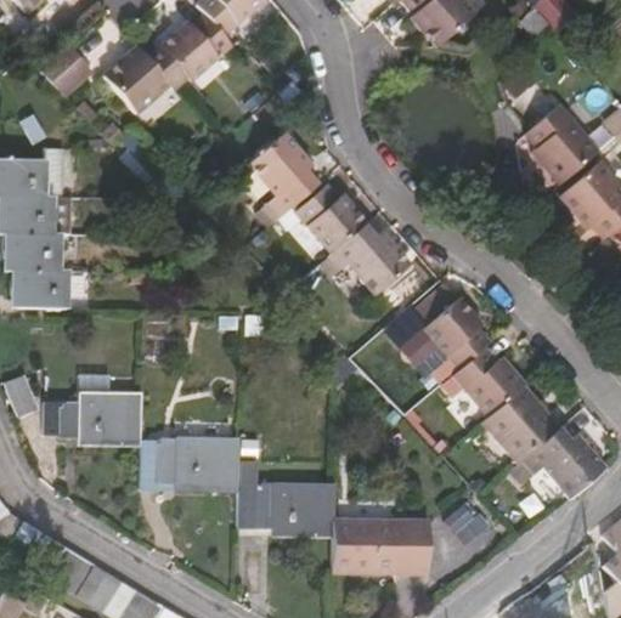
[(74,0),(18,0),(49,35),(68,18),(65,13),(78,3),(74,0)]
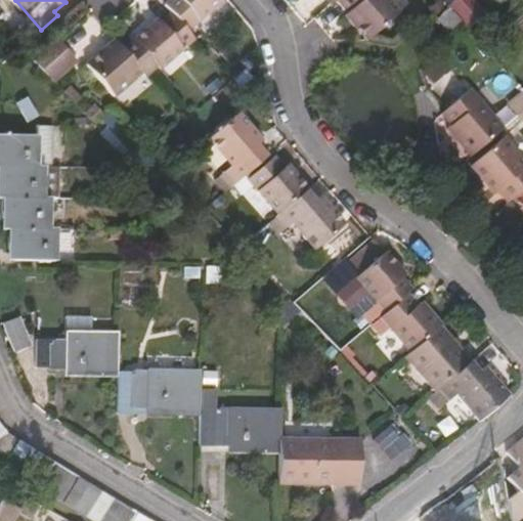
[(166,0),(164,2),(171,9),(188,30),(221,0),(166,0)]
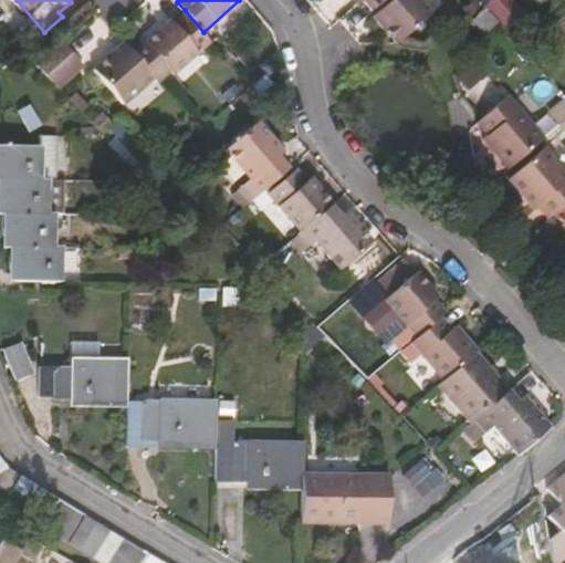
[(369,0),(386,20),(383,23),(399,41),(432,11),(422,0),(369,0)]
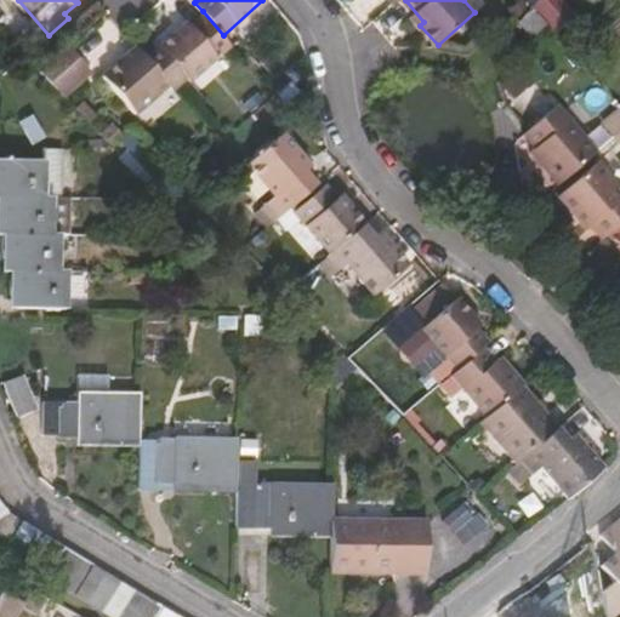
[(546,21),(534,6),(519,20),(532,33),(546,21)]
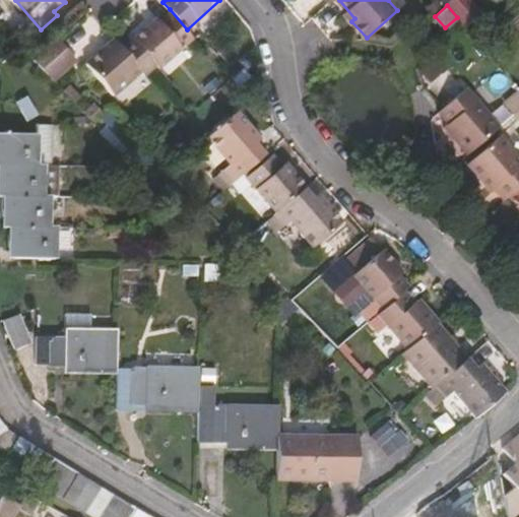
[(159,67),(194,37),(187,29),(170,9),(148,28),(145,23),(132,36),(155,63),(159,67)]
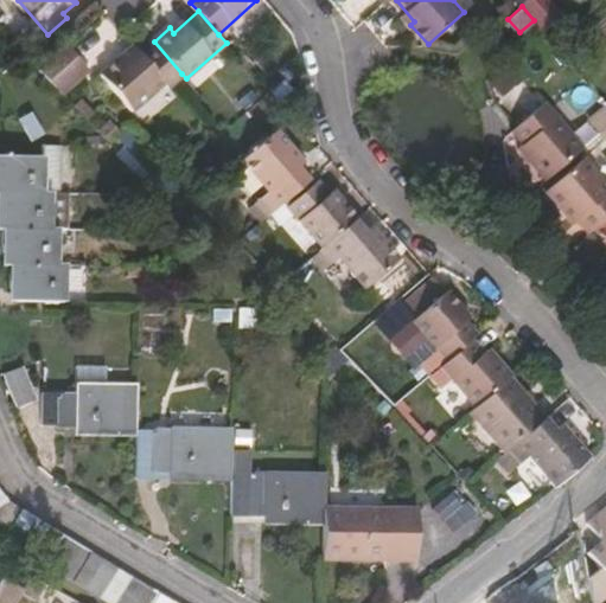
[(170,82),(182,74),(154,42),(151,39),(140,50),(135,46),(123,55),(120,51),(100,68),(133,104),(164,76),(170,82)]
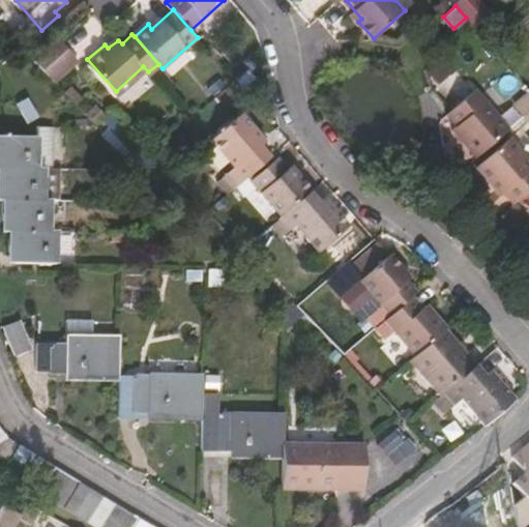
[(56,36),(31,58),(54,82),(78,59),(56,36)]
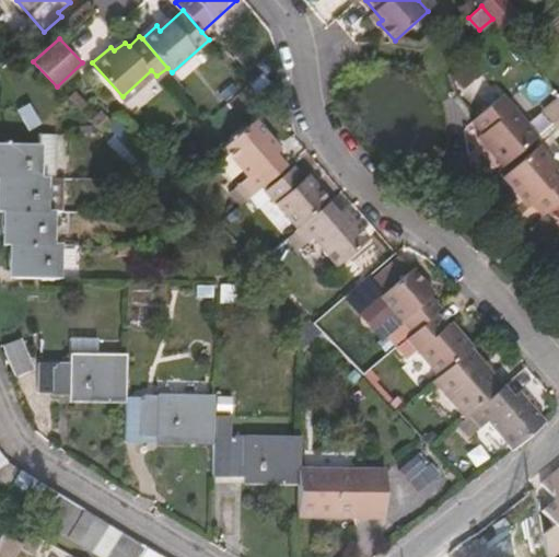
[(450,73),(457,93),(479,72),(467,57),(450,73)]
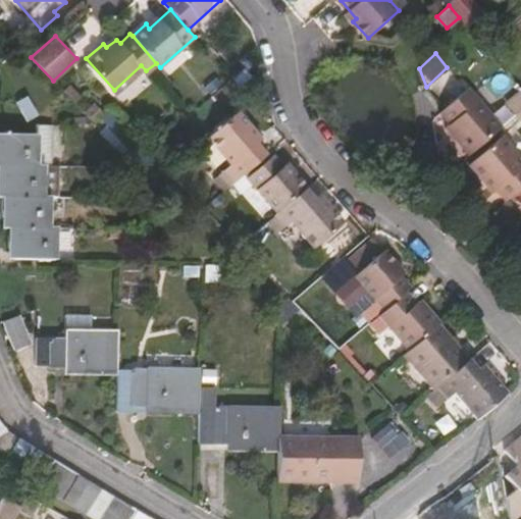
[(71,88),(66,93),(76,105),(82,100),(71,88)]
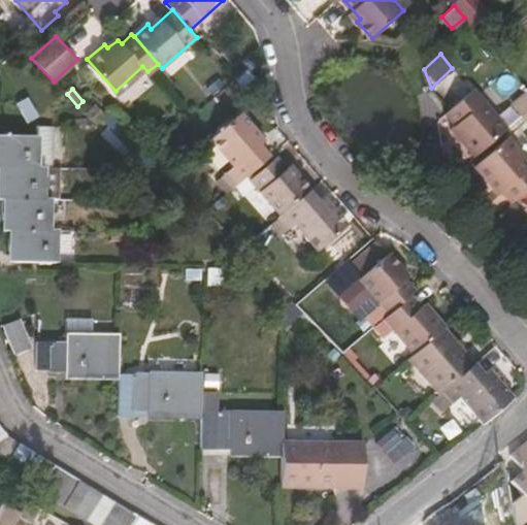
[(467,137),(480,153),(506,129),(473,90),(442,118),(463,141),(467,137)]
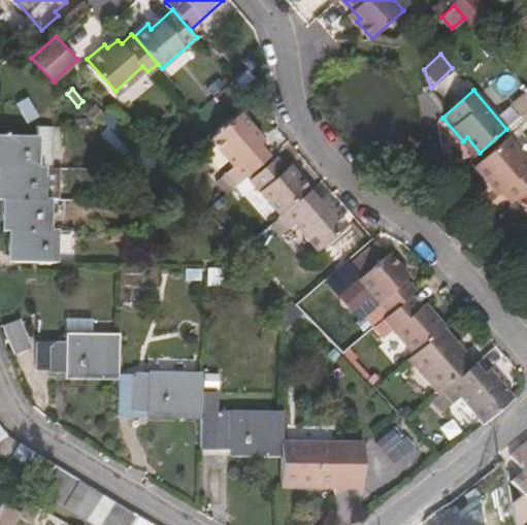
[(95,107),(87,115),(93,122),(100,117),(102,115),(95,107)]
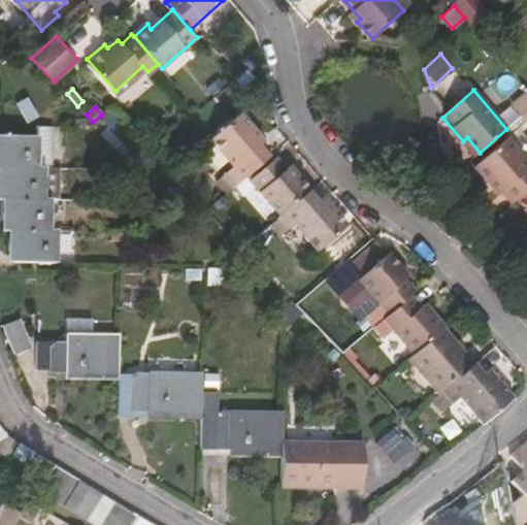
[(102,115),(100,117),(126,144),(133,137),(107,109),(102,115)]
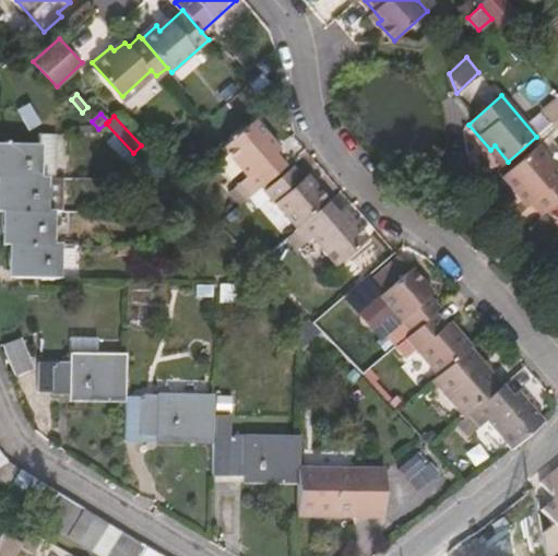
[(240,184),(251,197),(284,167),(274,156),(275,155),(264,142),(268,139),(252,121),(222,150),(247,177),(240,184)]
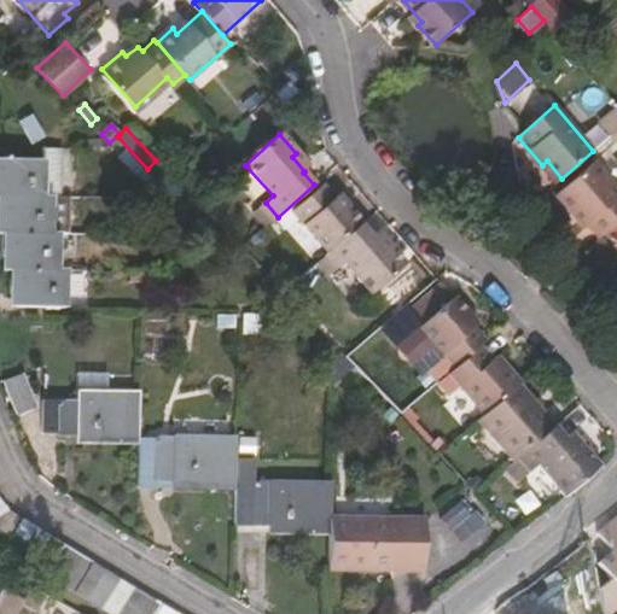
[(44,196),(44,158),(0,157),(0,222),(5,224),(4,233),(4,257),(11,261),(11,268),(11,292),(19,297),(19,305),(64,307),(65,267),(57,268),(57,232),(50,232),(50,196),(44,196)]
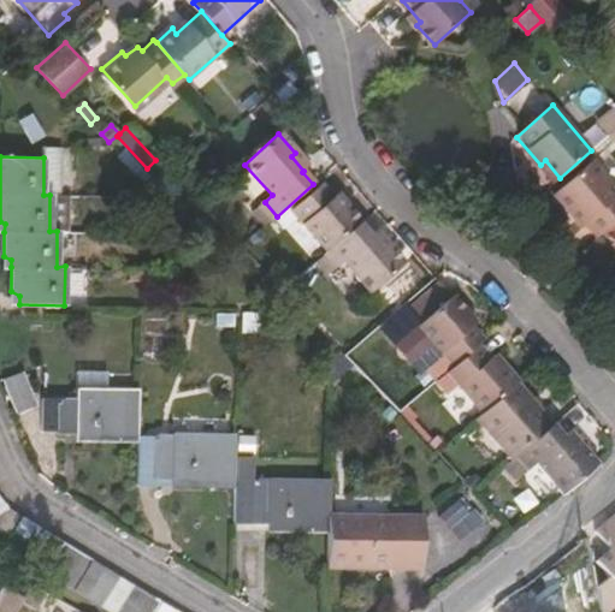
[(577,212),(597,237),(601,233),(614,220),(614,189),(591,161),(555,194),(573,215),(577,212)]
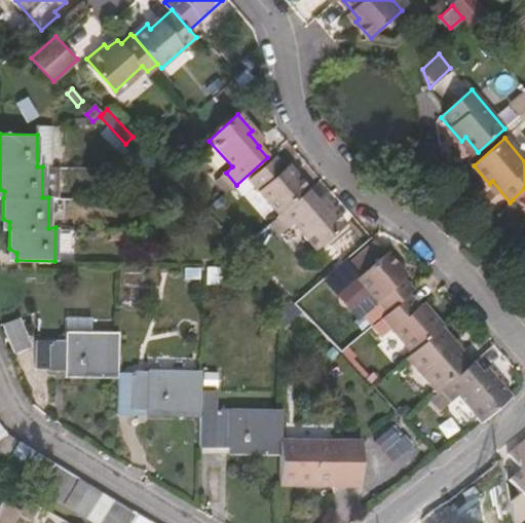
[(251,180),(279,215),(307,190),(309,188),(297,175),(294,178),(274,157),(251,180)]
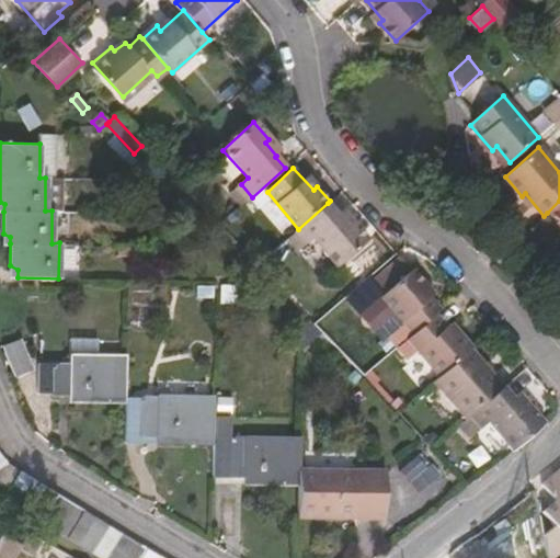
[(559,201),(547,213),(559,228),(559,201)]
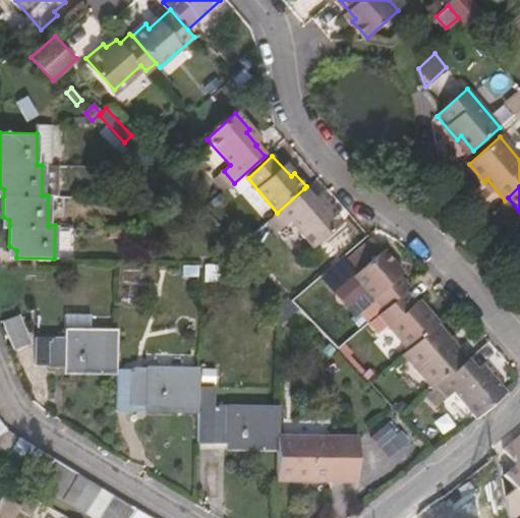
[(277,213),(274,216),(284,228),(290,223),(313,248),(342,222),(329,207),(326,209),(315,198),(314,199),(304,188),(277,213)]
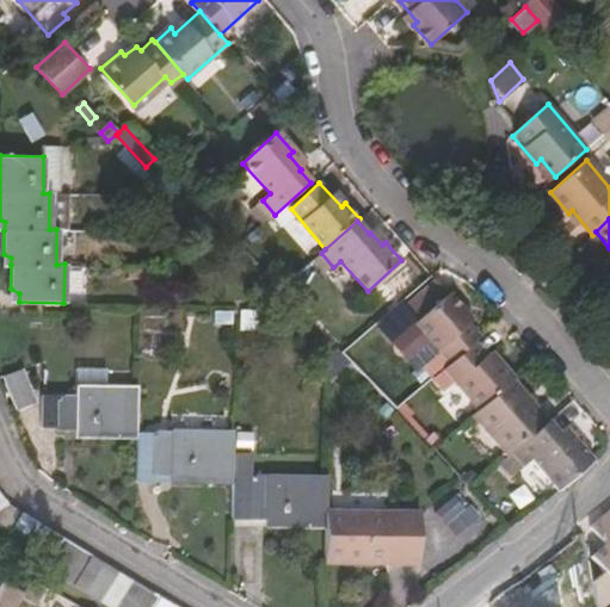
[(81,292),(82,267),(67,266),(66,291),(81,292)]
